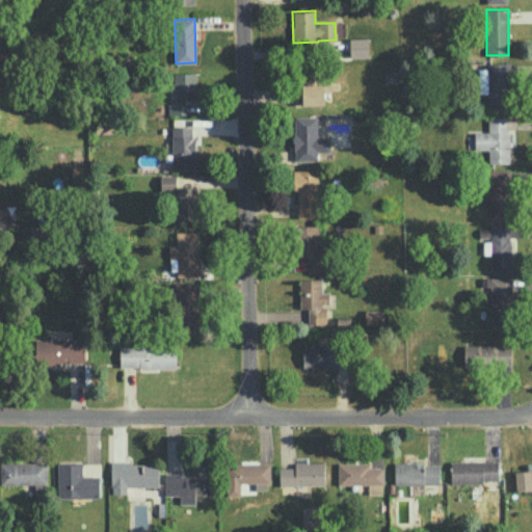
[(349,38),(350,57),(368,56),(368,37),(349,38)]
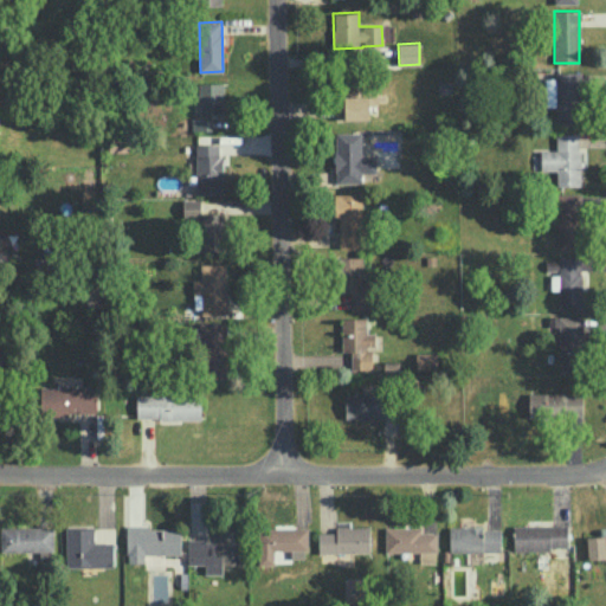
[(581,71),(555,72),(555,77),(546,78),(546,105),(556,105),(556,124),(582,123),(581,71)]
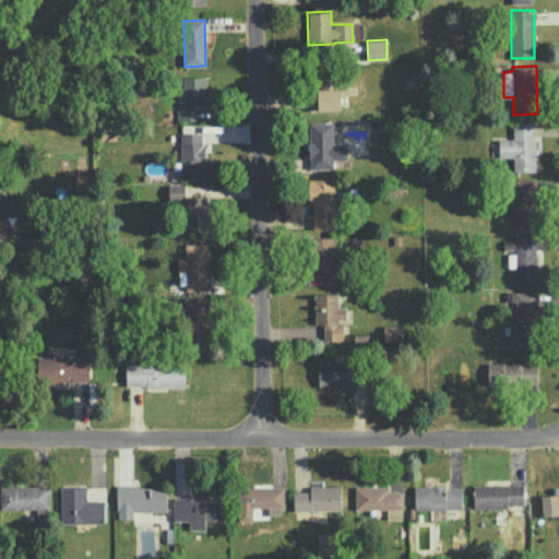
[(206,75),(185,76),(185,108),(206,108),(206,75)]
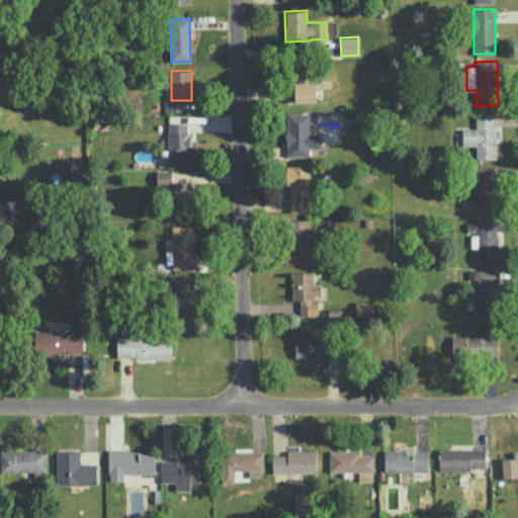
[(315,101),(315,79),(307,80),(307,73),(294,73),(294,101),(315,101)]
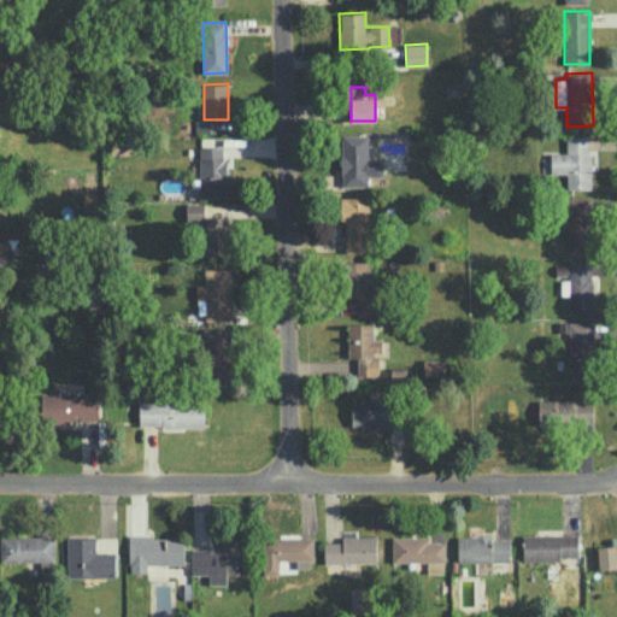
[(383,175),(383,158),(368,158),(368,135),(341,135),(341,186),(369,186),(369,175),(383,175)]
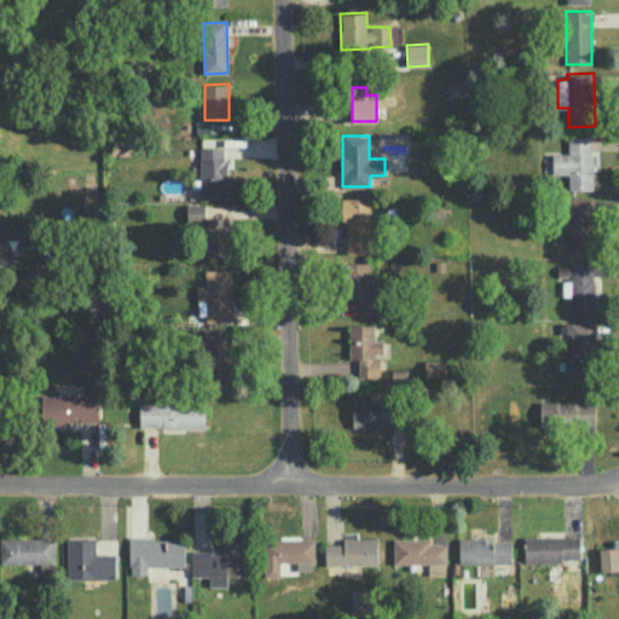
[(593,189),(593,136),(568,137),(568,152),(553,154),(553,174),(568,174),(568,189),(593,189)]
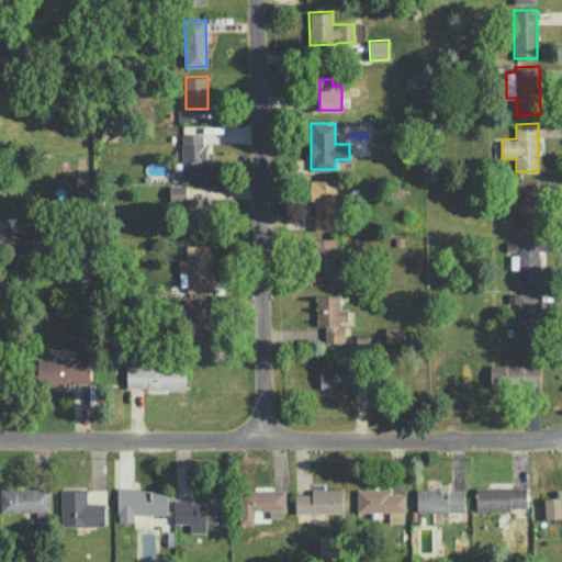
[(205,133),(182,133),(182,180),(206,180),(205,133)]
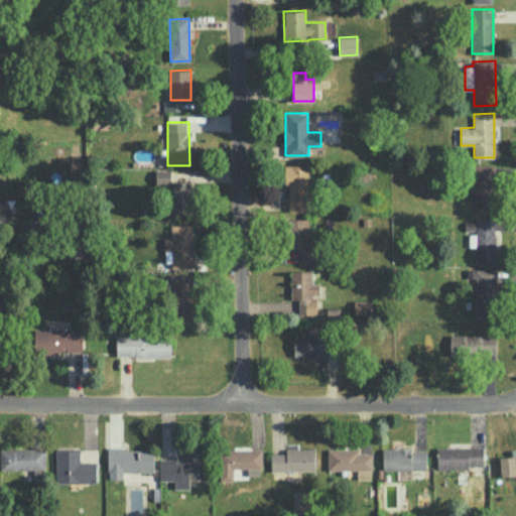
[(289,211),(309,211),(308,164),(285,164),(285,183),(288,182),(289,211)]
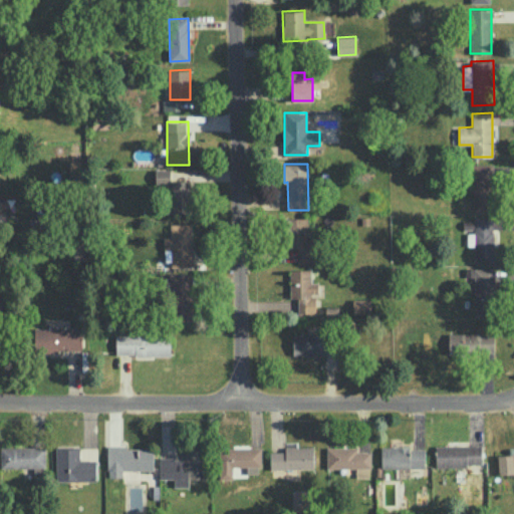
[(473,211),(494,211),(493,164),(473,164),(473,211)]
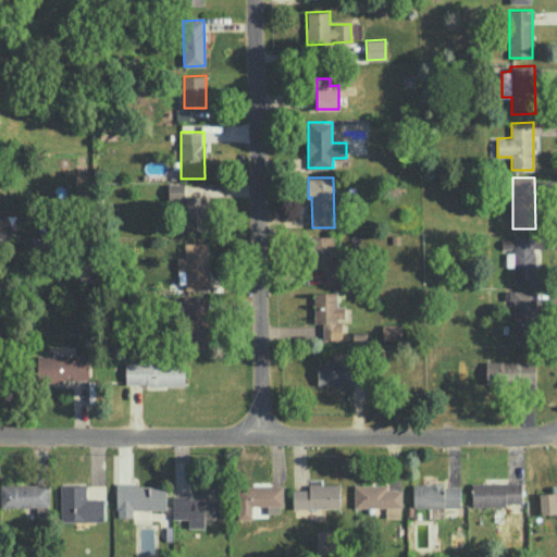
[(207,195),(185,195),(185,183),(169,183),(169,200),(183,200),(183,231),(208,230),(207,195)]
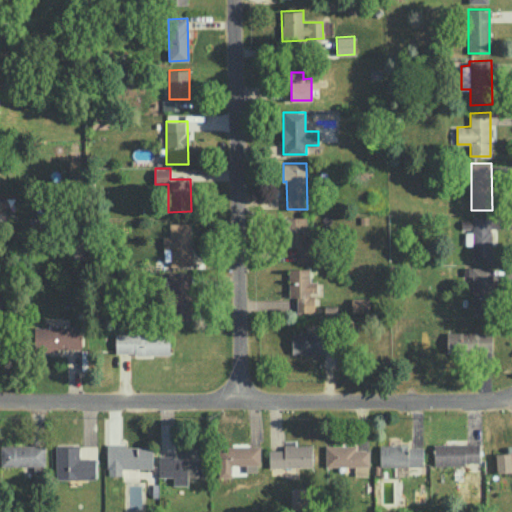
[(310,216),(284,217),(285,245),(296,245),(296,261),(312,261),(310,216)]
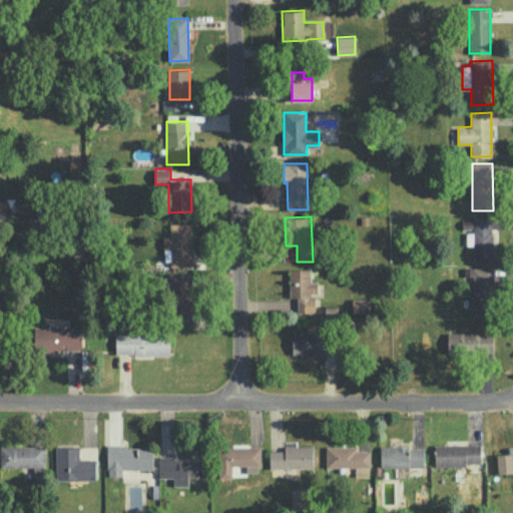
[(496,263),(495,216),(473,216),(474,264),(496,263)]
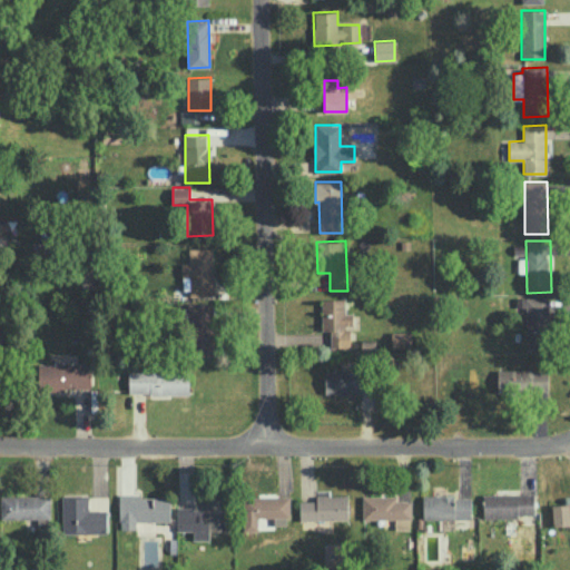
[(214,247),(188,248),(189,263),(183,263),(183,294),(214,293),(214,247)]
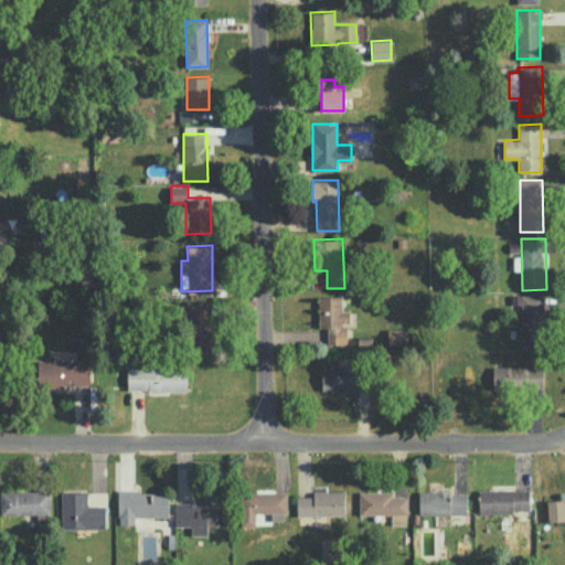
[(543,295),(520,295),(521,347),(545,345),(543,295)]
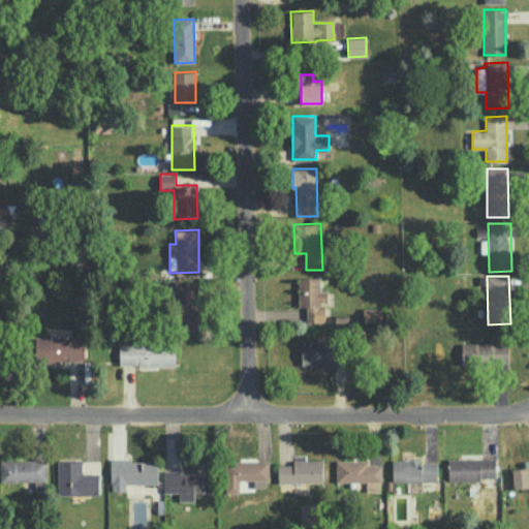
[(320,277),(299,277),(299,307),(307,307),(307,322),(327,322),(325,290),(320,290),(320,277)]
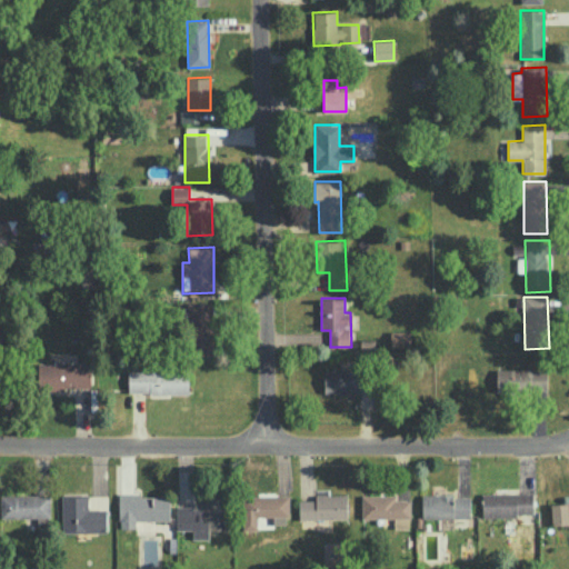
[(212,302),(190,303),(191,355),(215,355),(212,302)]
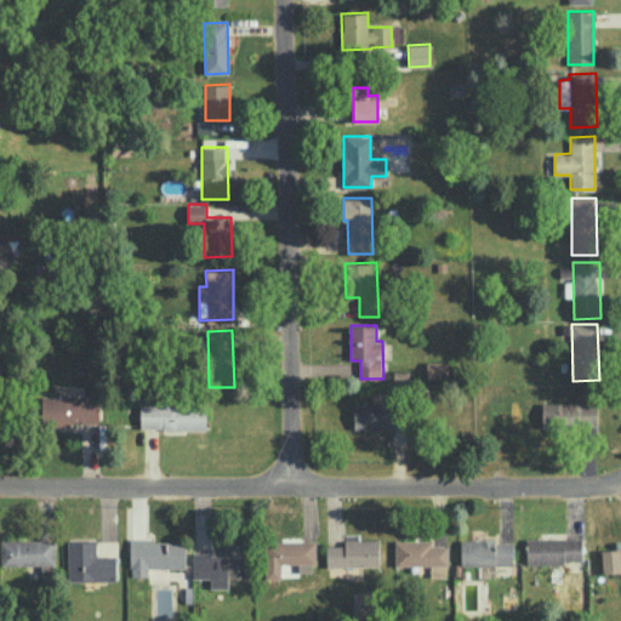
[(426,362),(427,379),(449,377),(448,360),(426,362)]
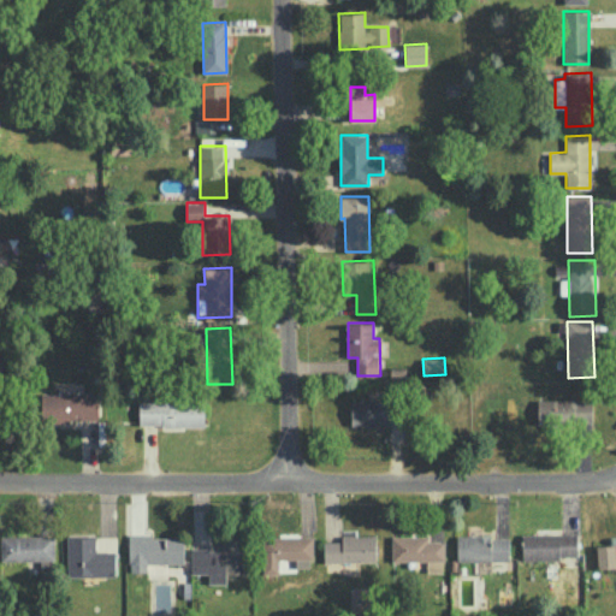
[(99,420),(99,392),(42,392),(41,420),(99,420)]
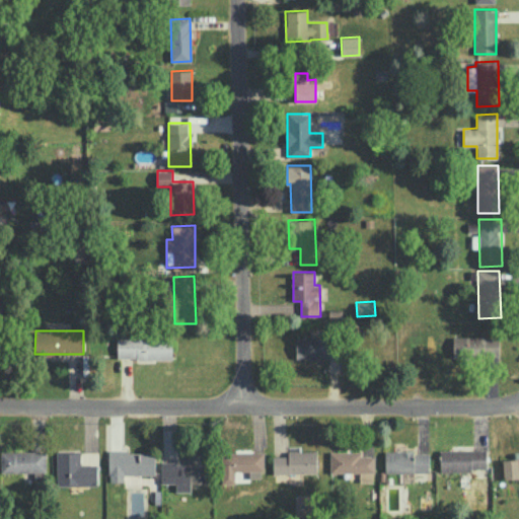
[(499,358),(500,337),(453,336),(452,357),(499,358)]
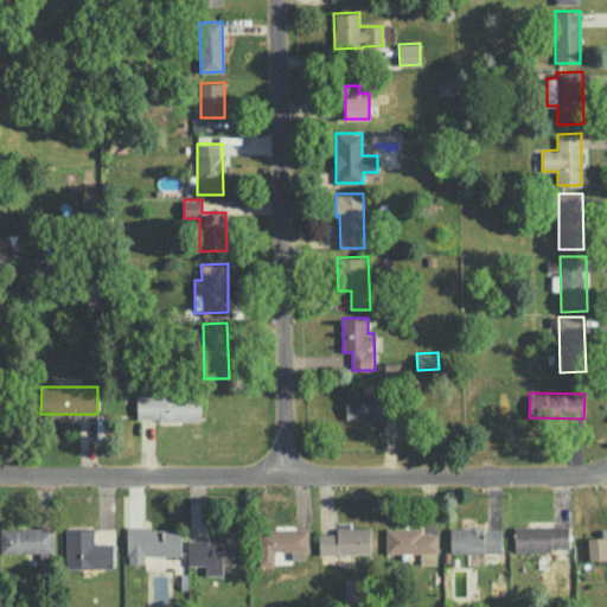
[(346,419),(384,419),(384,395),(346,394),(346,419)]
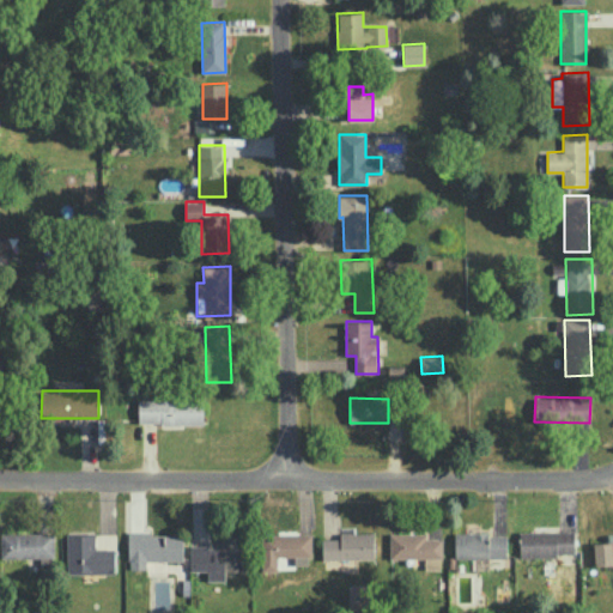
[(138,423),(204,424),(204,400),(138,400),(138,423)]
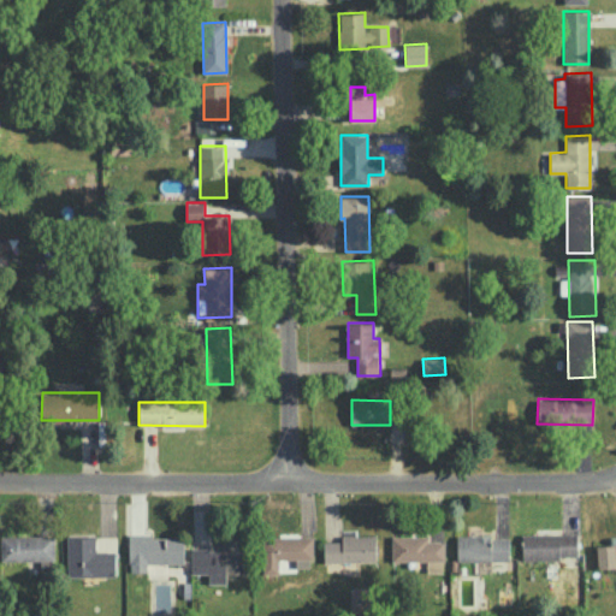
[(324,542),(324,562),(375,561),(375,535),(356,535),(356,531),(342,531),(342,540),(324,542)]
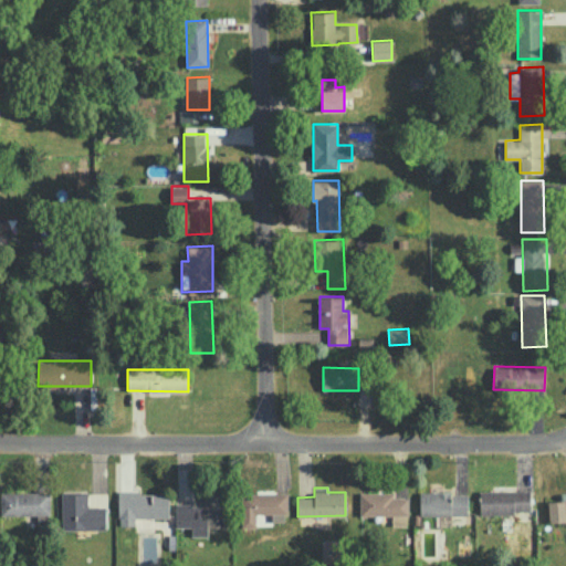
[(480,491),(480,513),(531,512),(530,490),(480,491)]
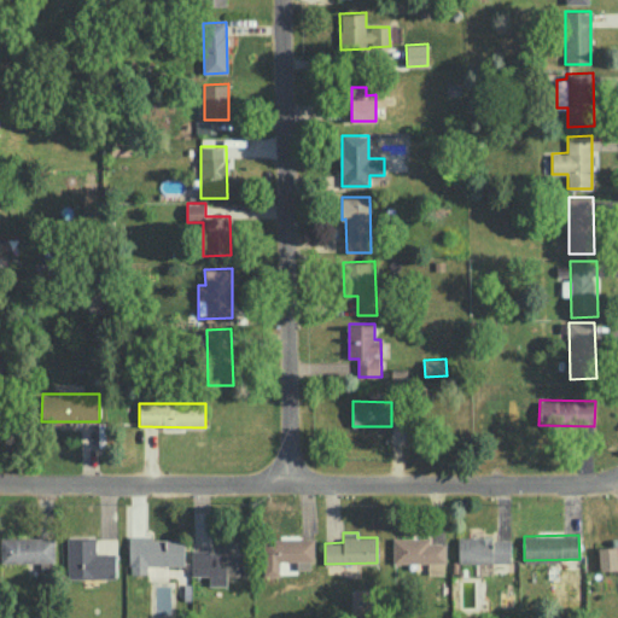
[(1,561),(41,563),(41,572),(54,572),(54,537),(1,537),(1,561)]
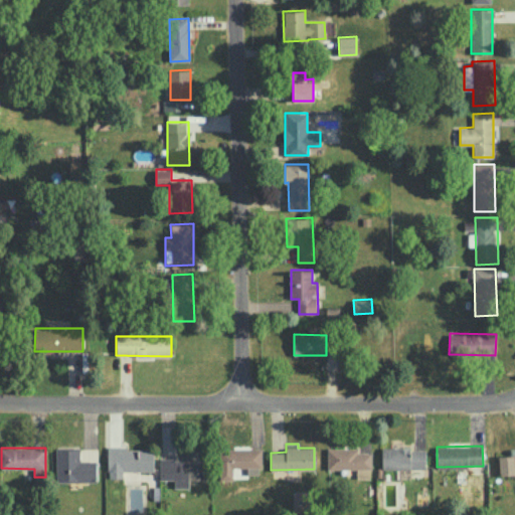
[(56,448),(56,482),(97,481),(96,460),(79,461),(79,448),(56,448)]
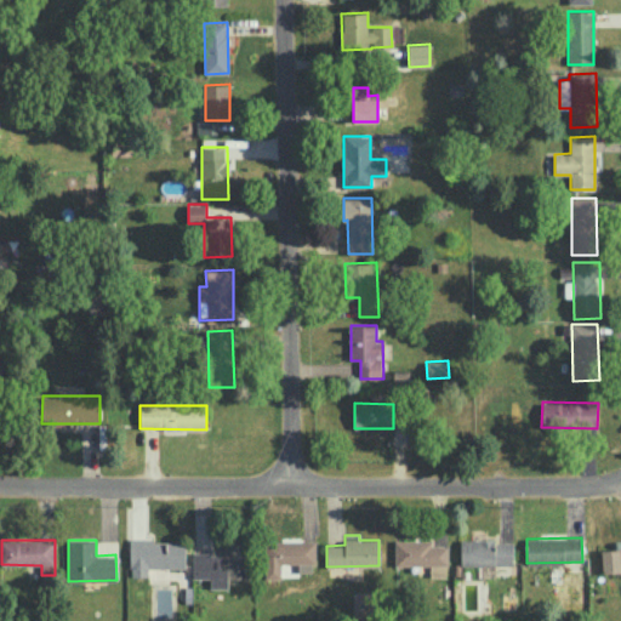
[(184,568),(184,540),(130,540),(130,575),(148,575),(148,568),(184,568)]
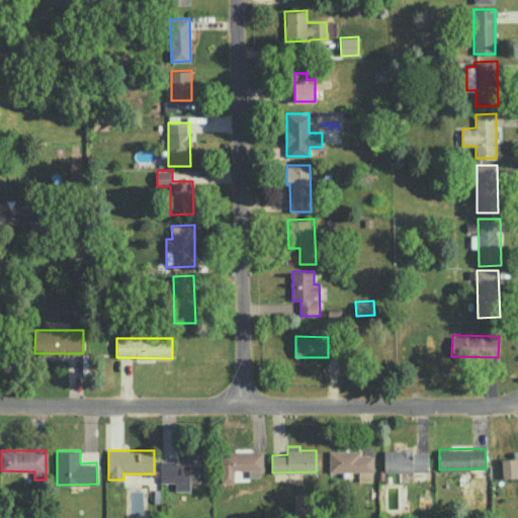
[(249,469),(249,478),(263,477),(262,450),(221,451),(221,483),(235,482),(235,469),(249,469)]
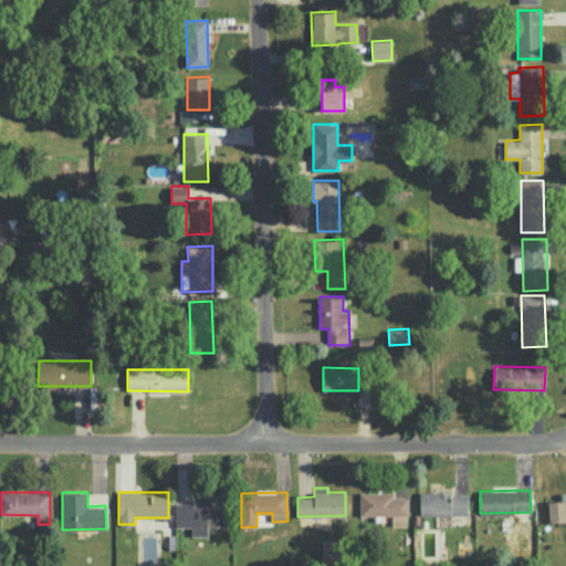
[(359,514),(392,515),(391,525),(408,526),(408,496),(394,496),(394,493),(360,492),(359,514)]
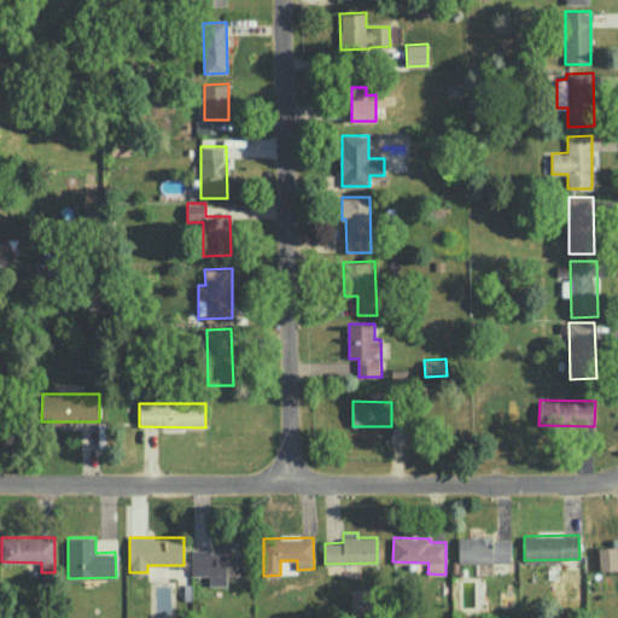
[(511,537),(459,537),(459,563),(511,561),(511,537)]
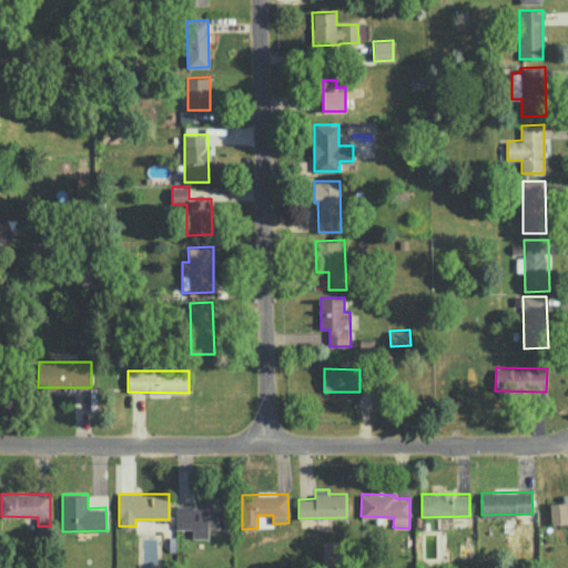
[(176,506),(176,528),(192,528),(192,537),(209,537),(209,528),(223,528),(223,496),(206,496),(206,506),(176,506)]
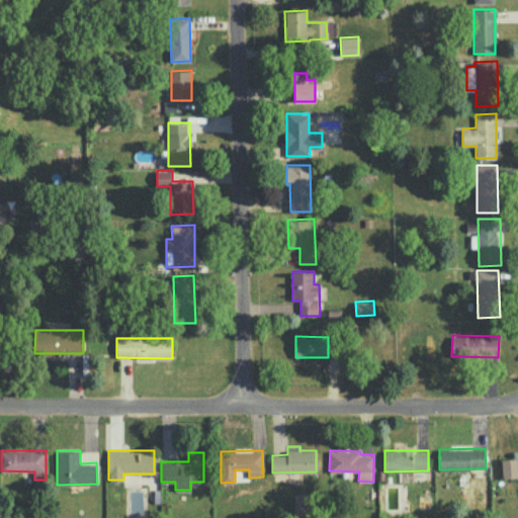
[(502,478),(517,477),(517,457),(502,458),(502,478)]
